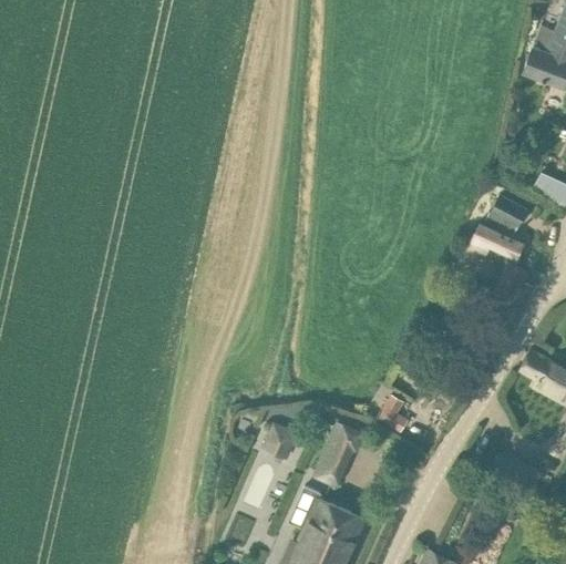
[(533,44),(522,74),(542,82),(542,81),(563,89),(565,80),(565,16),(558,36),(543,29),(536,45),(533,44)]
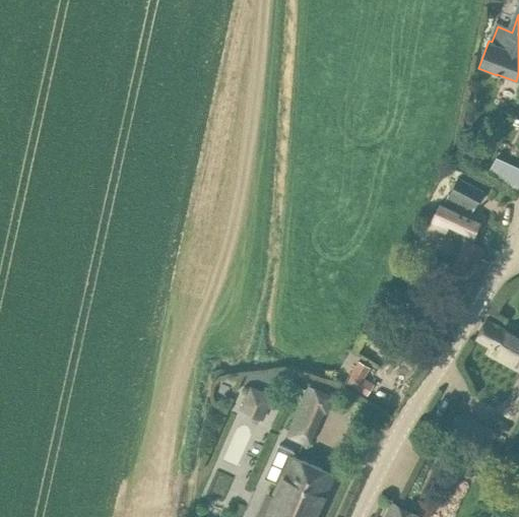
[(518,171),(493,157),(484,172),(517,189),(518,186),(518,171)]
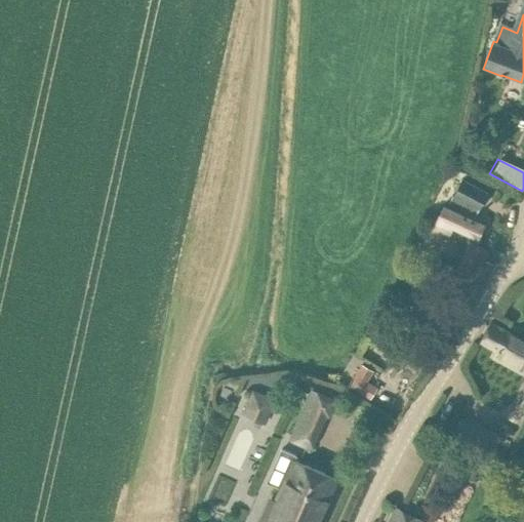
[(446,207),(442,205),(433,225),(450,235),(452,231),(468,239),(466,244),(469,246),(453,275),(462,280),(458,287),(477,297),(491,269),(483,264),(488,255),(476,249),(479,243),(476,241),(484,226),(475,221),(486,197),(457,184),(446,207)]
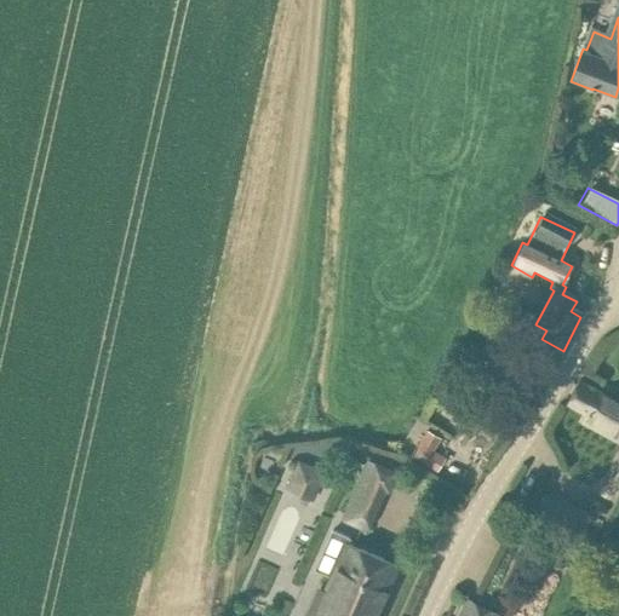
[(582,425),(617,443),(618,443),(618,397),(617,403),(578,384),(567,407),(585,416),(582,425)]
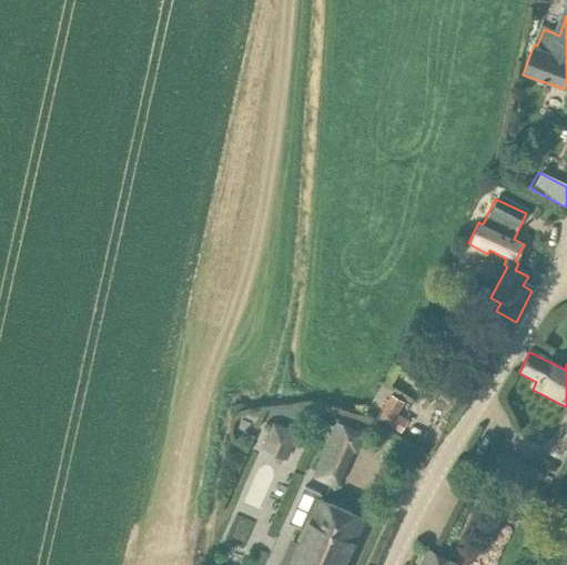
[(375,421),(400,436),(408,423),(396,416),(404,405),(391,396),(375,421)]
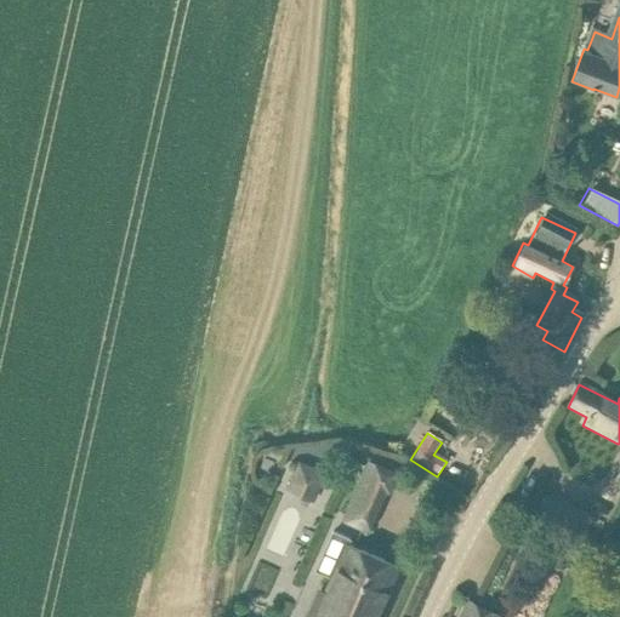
[(341,521),(368,535),(386,495),(388,496),(398,474),(368,461),(341,521)]
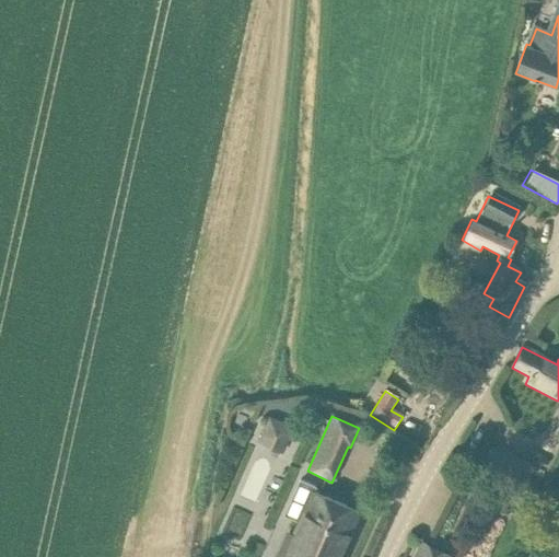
[(269,419),(258,443),(282,454),(293,430),(269,419)]
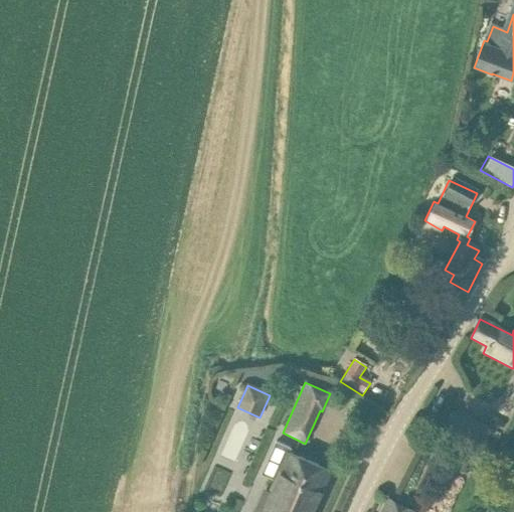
[(488,429),(477,424),(474,423),(475,422),(453,413),(446,431),(483,444),(488,429)]
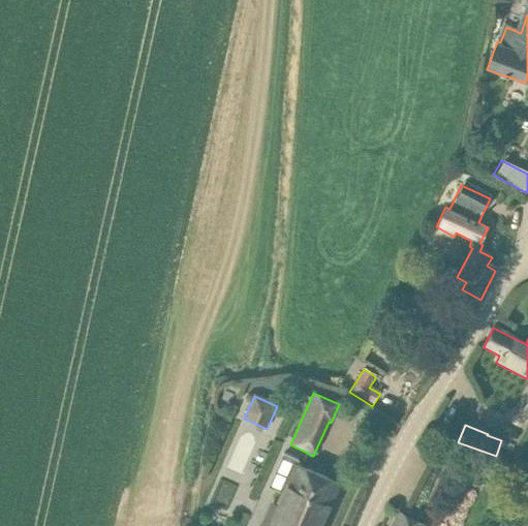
[(319,525),(339,485),(296,465),(277,506),(272,504),(261,525),(319,525)]
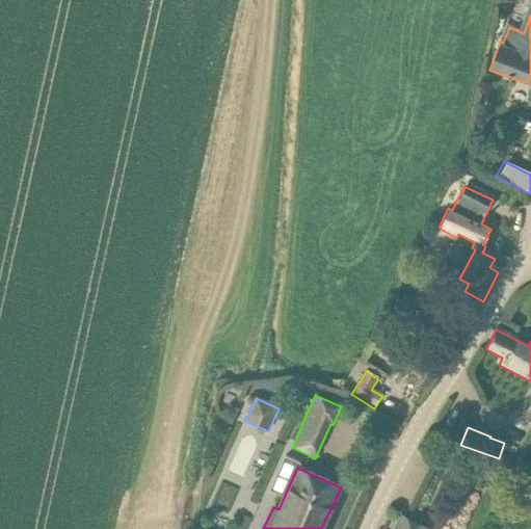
[(401,517),(395,528),(425,528),(401,517)]
